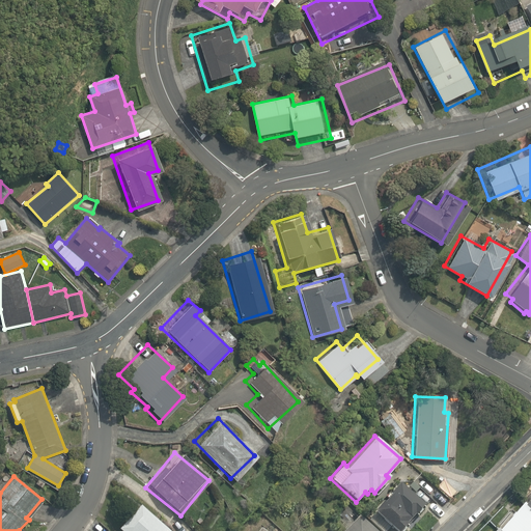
[(395,481),(367,510),(389,530),(397,530),(421,506),(395,481)]
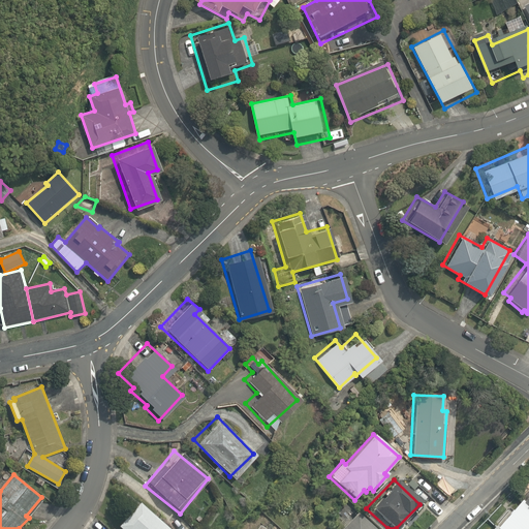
[(528,528),(528,484),(521,492),(526,496),(521,500),(517,496),(484,528),(528,528)]
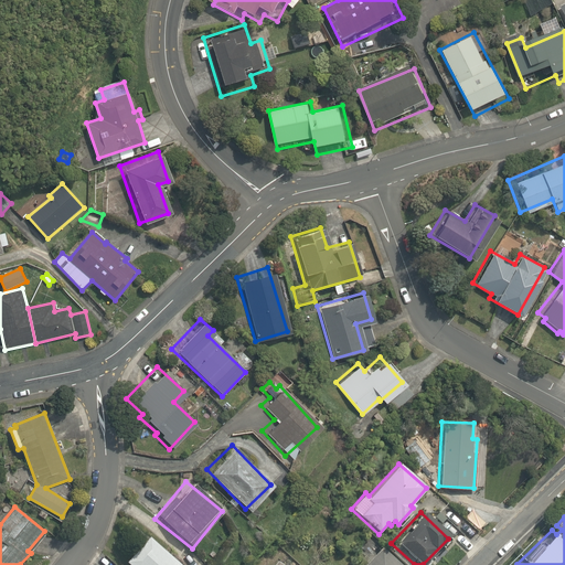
[(177,564),(148,536),(124,561),(128,564),(177,564)]
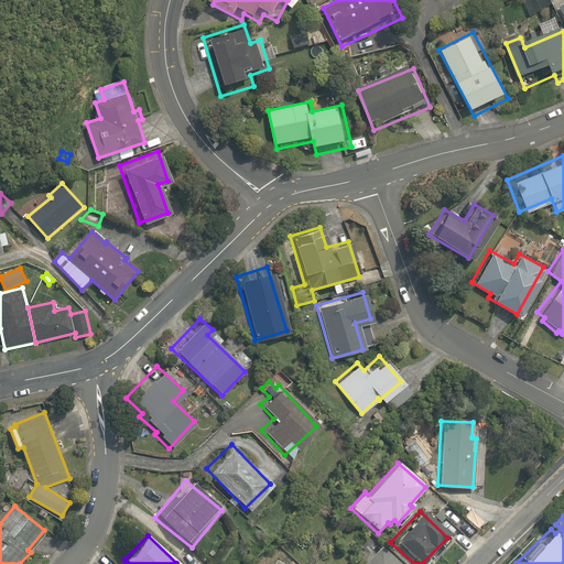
[(397,563),(377,544),(358,563),(397,563)]
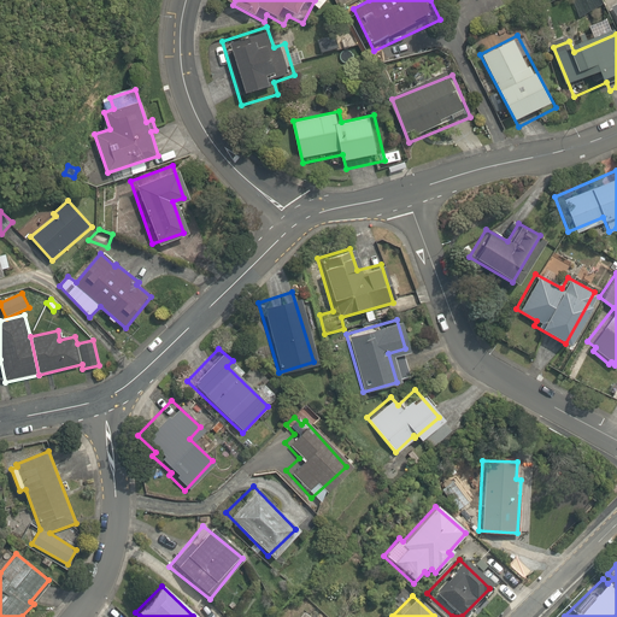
All buildings are outlined.
